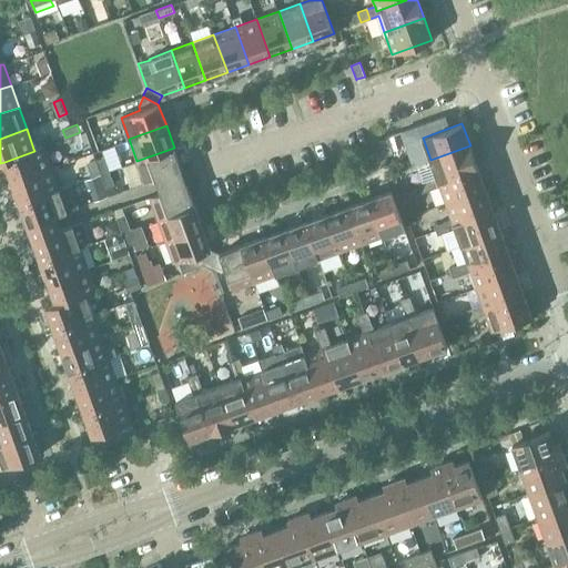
[(379,142),(385,156),(393,154),(387,140),(379,142)]
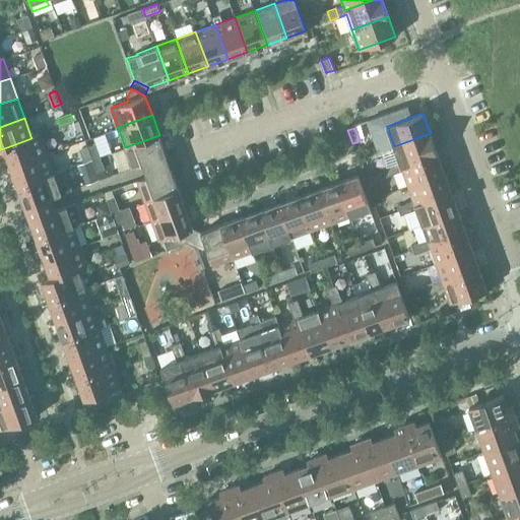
[(4,148),(11,168),(48,154),(40,133),(30,136),(31,138),(4,148)]
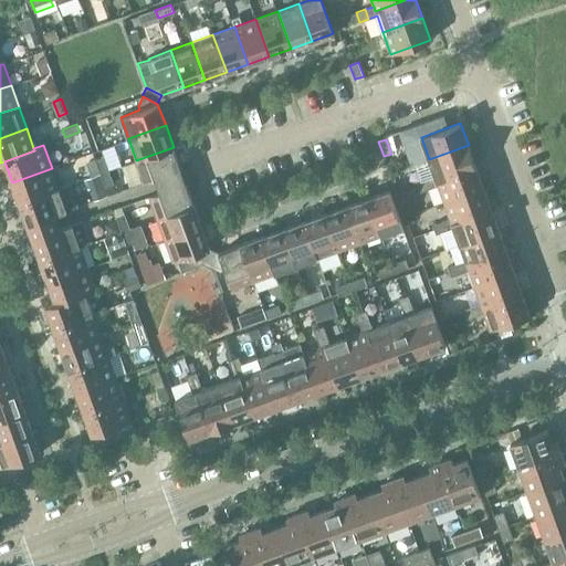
[(437,180),(475,166),(469,145),(429,159),(435,176),(437,180)]
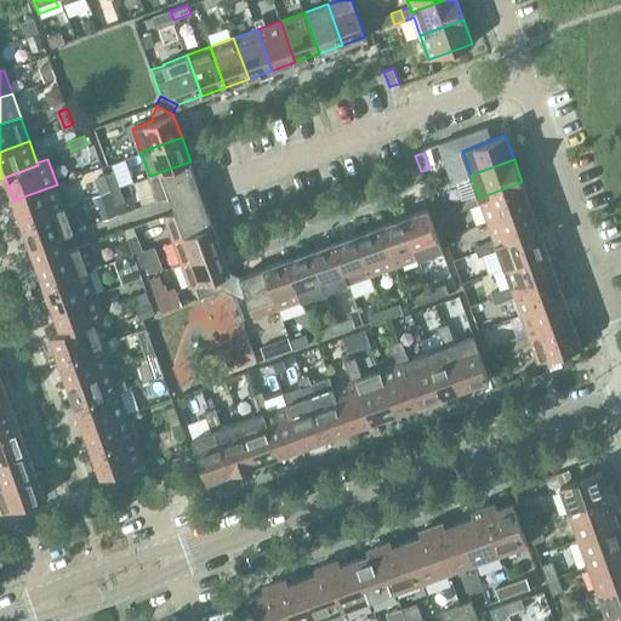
[(191,161),(149,176),(158,200),(199,186),(191,161)]
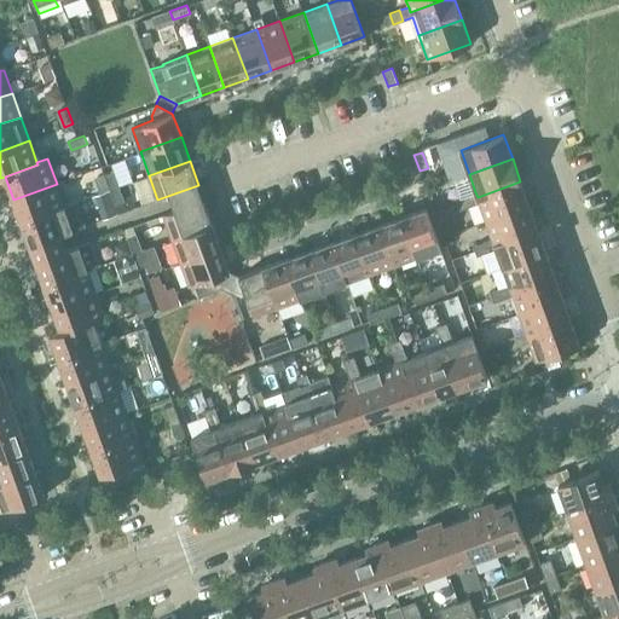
[(104,173),(110,190),(120,186),(114,171),(104,173)]
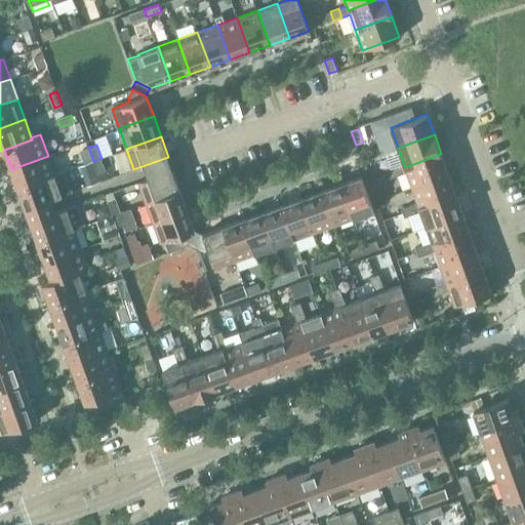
[(88,147),(81,150),(86,164),(93,161),(88,147)]
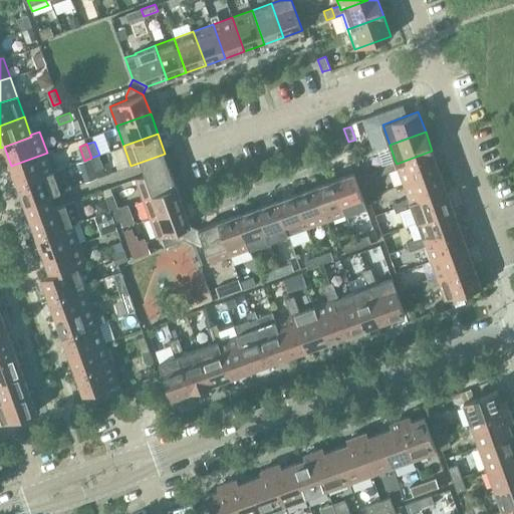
[(404,183),(439,171),(432,151),(397,164),(395,160),(387,163),(391,171),(398,169),(404,183)]
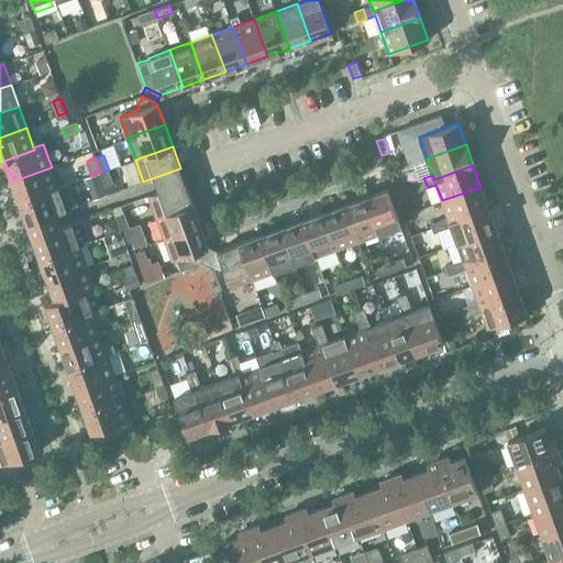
[(12,181),(20,202),(59,188),(52,167),(12,181)]
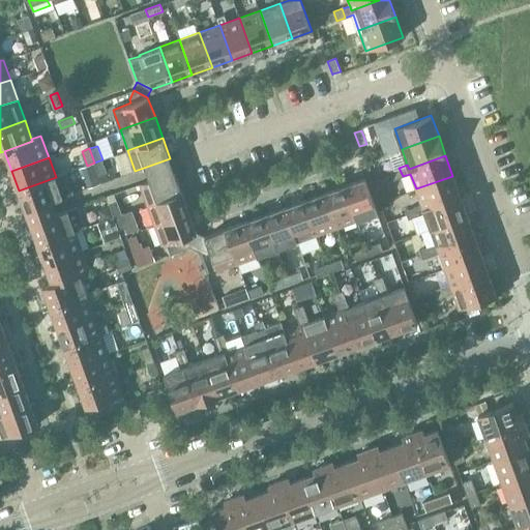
[(170,167),(170,158),(135,171),(136,179),(140,183),(174,171),(170,167)]
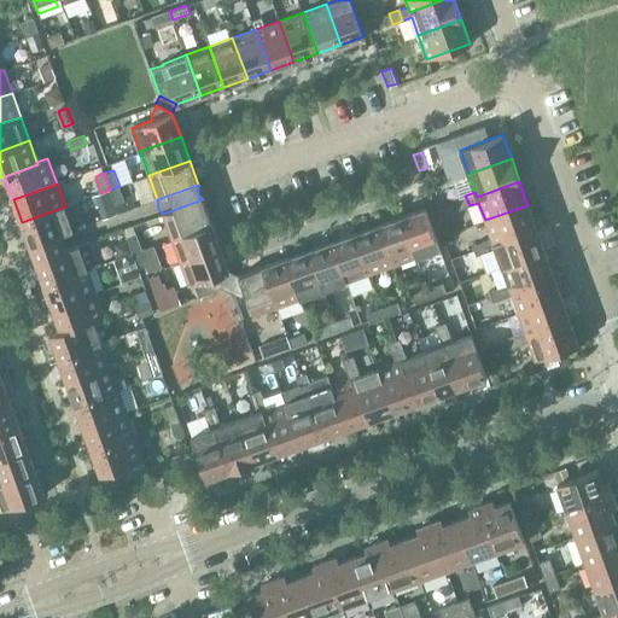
[(120,186),(110,190),(115,204),(124,200),(120,186)]
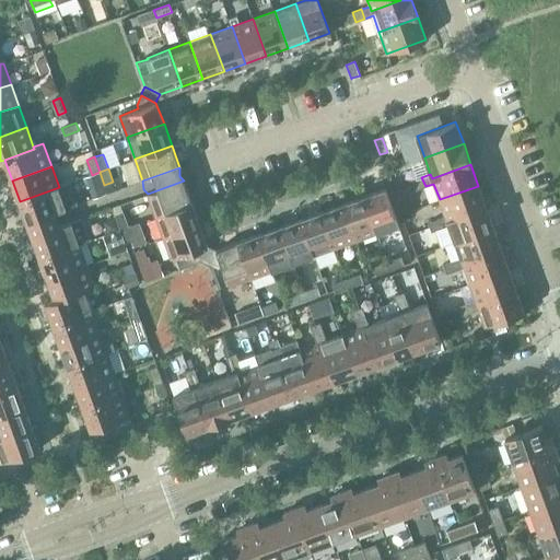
[(416,189),(426,186),(421,177),(412,181),(416,189)]
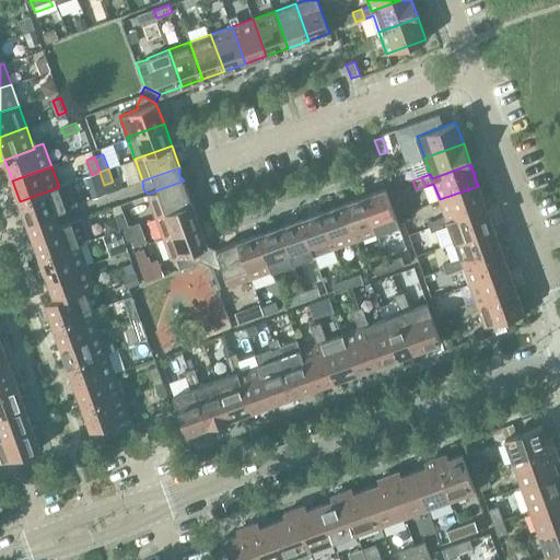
[(148,194),(155,216),(193,202),(184,181),(148,194)]
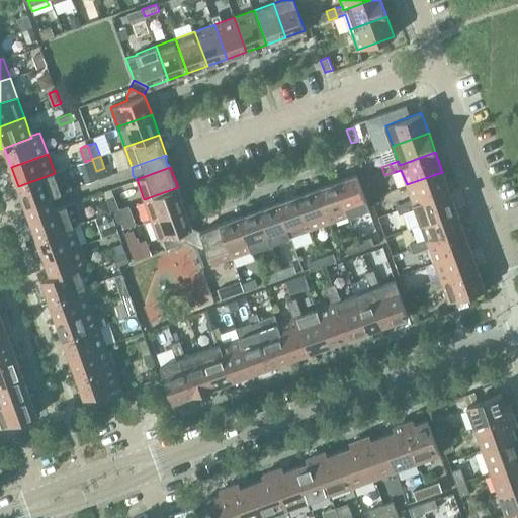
[(414,204),(449,191),(442,172),(407,184),(412,199),(414,204)]
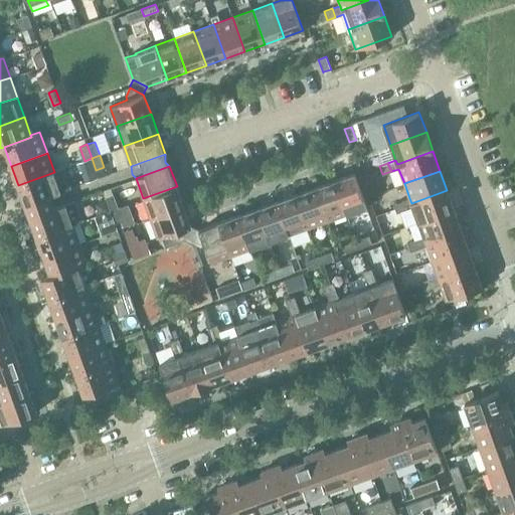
[(54,172),(18,185),(25,204),(61,191),(54,172)]
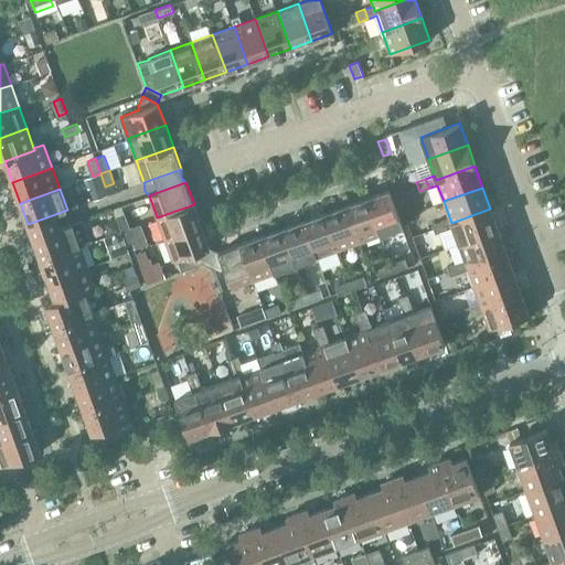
[(390,190),(368,198),(381,235),(403,227),(390,190)]
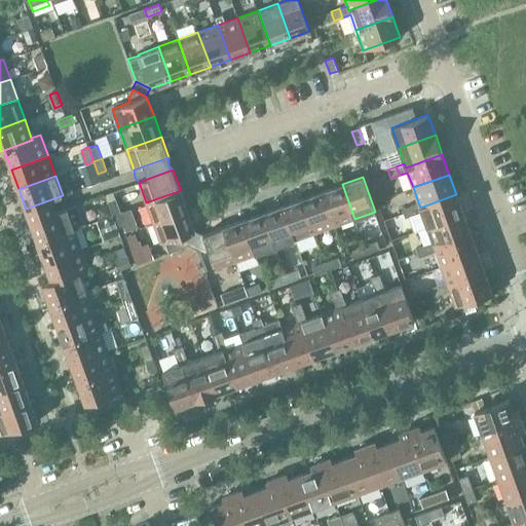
[(342,184),(323,191),(335,226),(354,219),(342,184)]
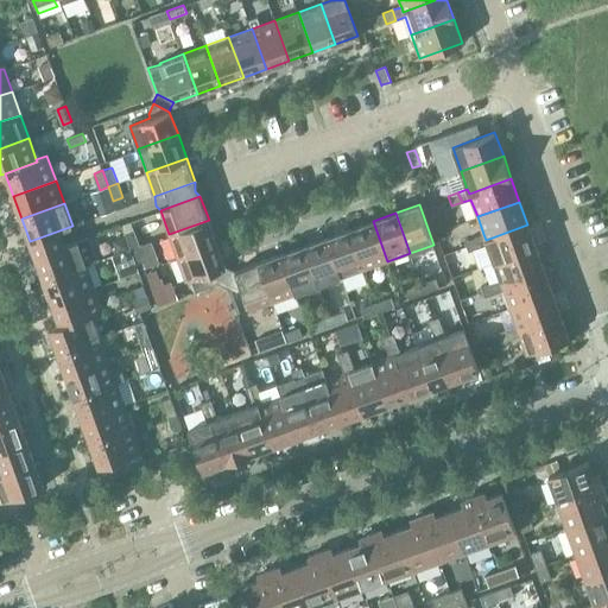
[(169,234),(177,258),(217,244),(209,220),(169,234)]
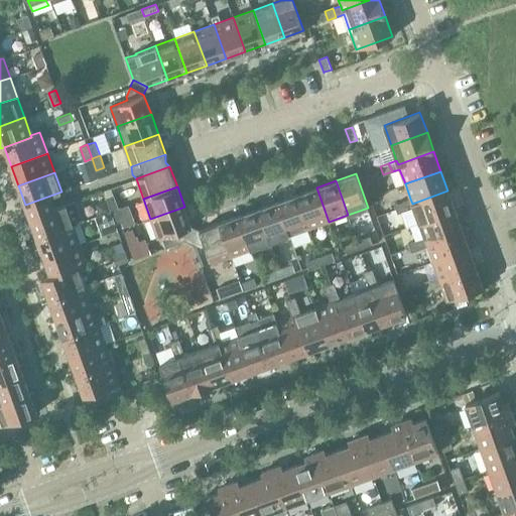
[(104,190),(111,210),(119,208),(112,187),(104,190)]
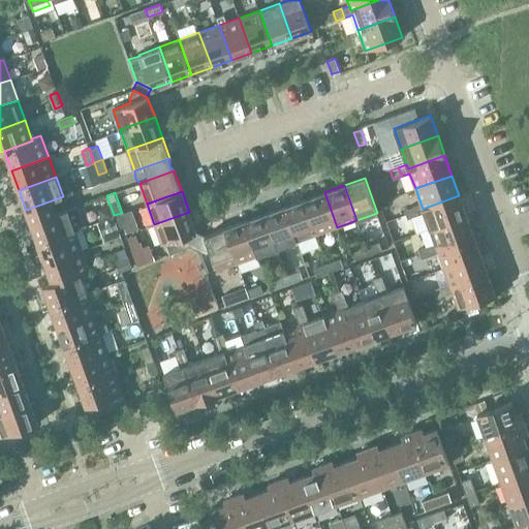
[(324,192),(304,199),(317,235),(337,227),(324,192)]
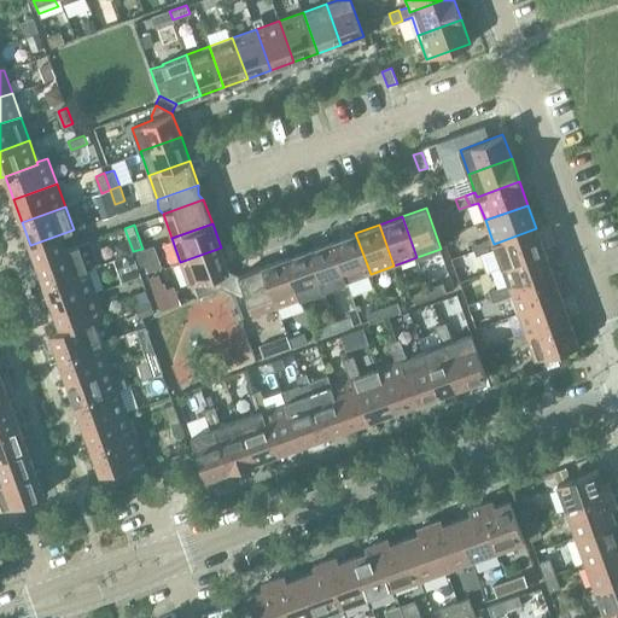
[(501,267),(544,251),(536,228),(494,244),(491,238),(482,242),(485,252),(495,249),(501,267)]
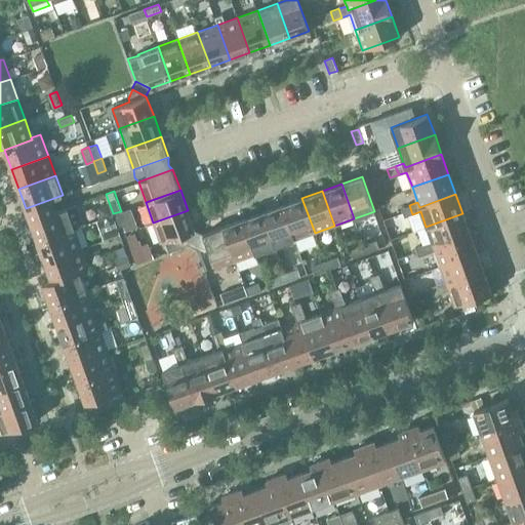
[(63,195),(26,208),(26,216),(30,220),(67,207),(63,204),(63,195)]
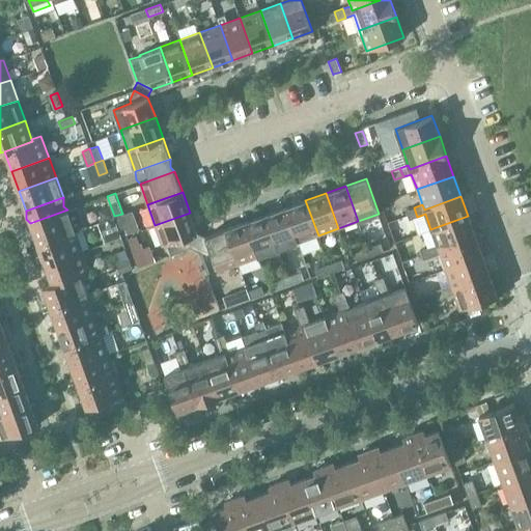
[(305,200),(285,207),(298,243),(318,235),(305,200)]
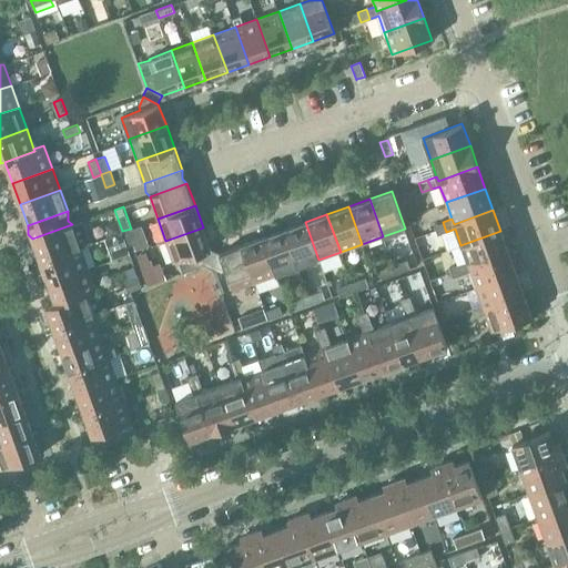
[(40,260),(80,246),(90,242),(83,221),(72,224),(32,239),(40,260)]
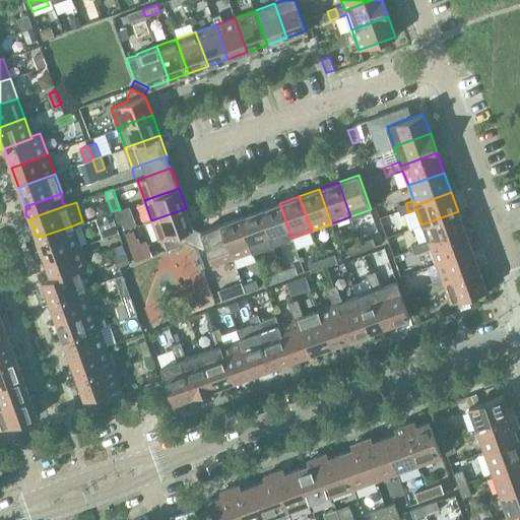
[(279,203),(260,210),(272,245),(291,238),(279,203)]
